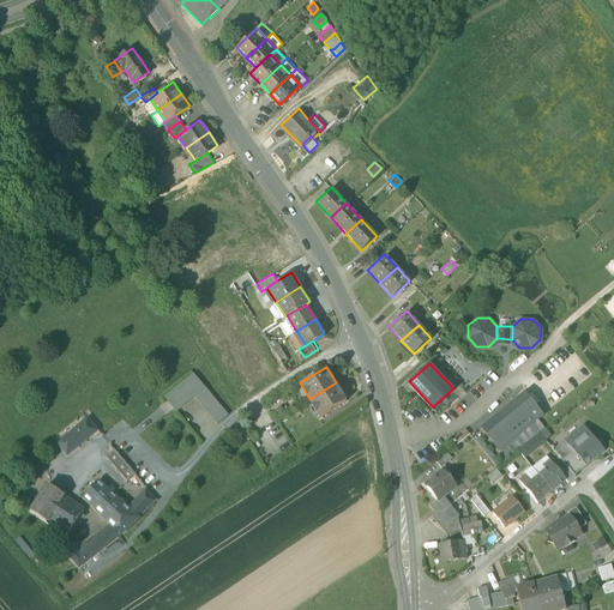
[(166,396),(176,409),(194,393),(204,386),(193,373),(166,396)]
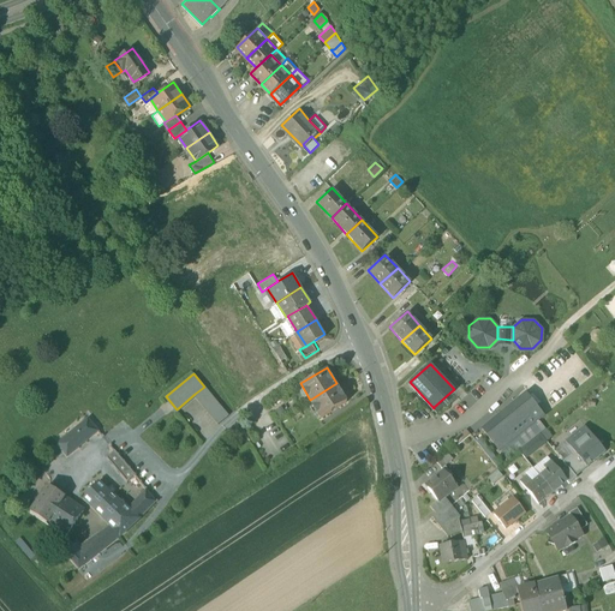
[(347,400),(336,383),(310,400),(321,417),(347,400)]
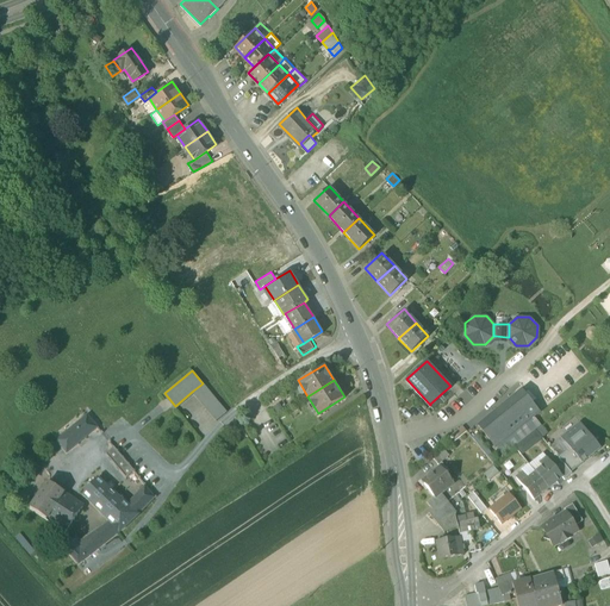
[(193,391),(216,418),(225,411),(203,383),(193,391)]
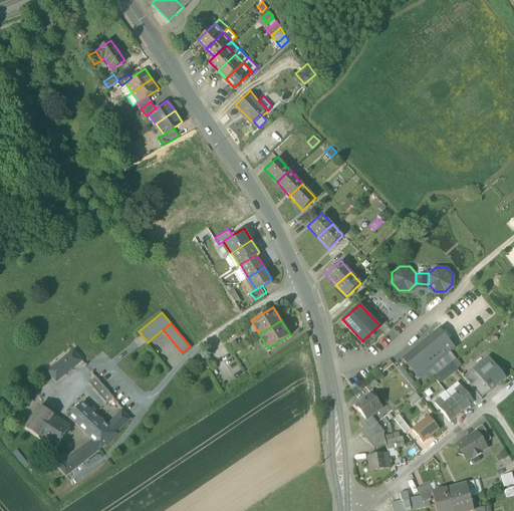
[(403,357),(418,375),(450,348),(454,345),(439,327),(403,357)]
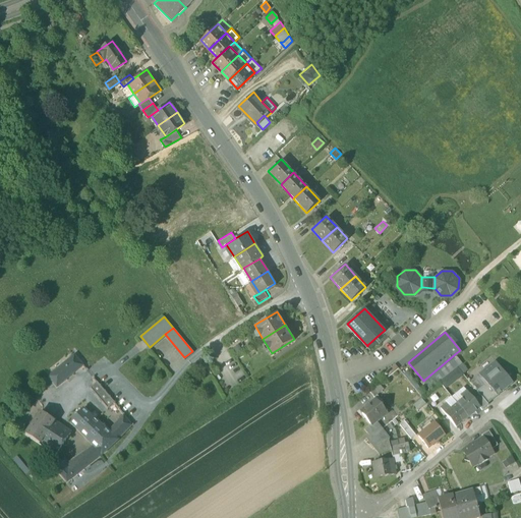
[(380,339),(378,336),(367,345),(369,348),(380,339)]
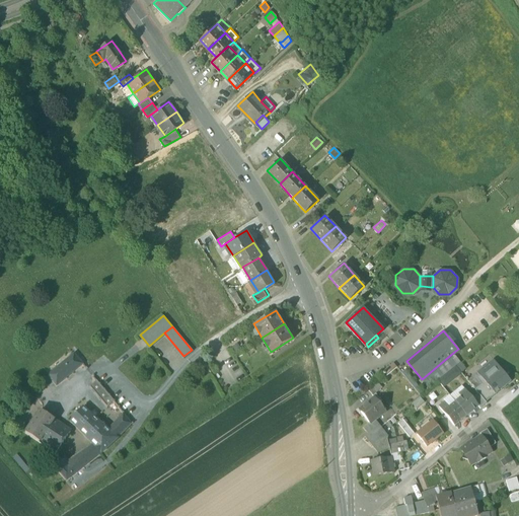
[(48,372),(56,383),(83,362),(74,351),(48,372)]
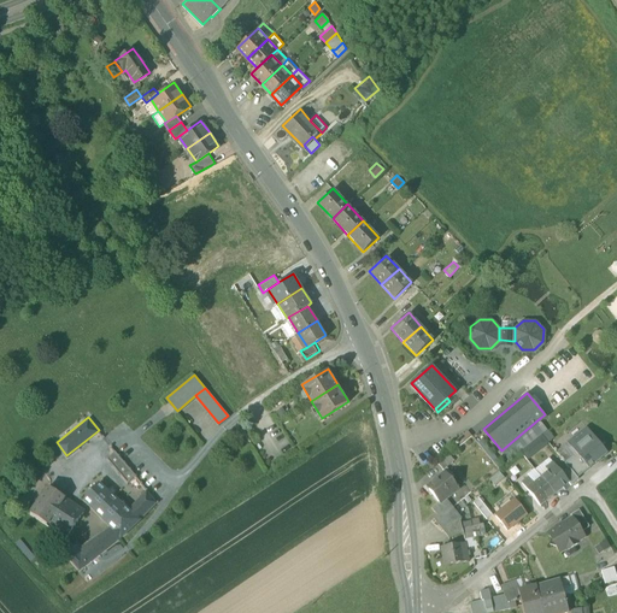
[(540,418),(501,451),(509,460),(521,449),(530,442),(547,428),(540,418)]
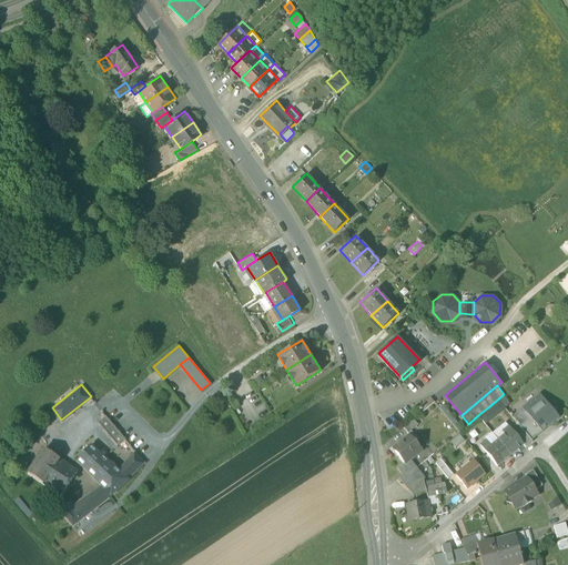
[(541,430),(559,416),(539,392),(523,405),(525,409),(541,430)]
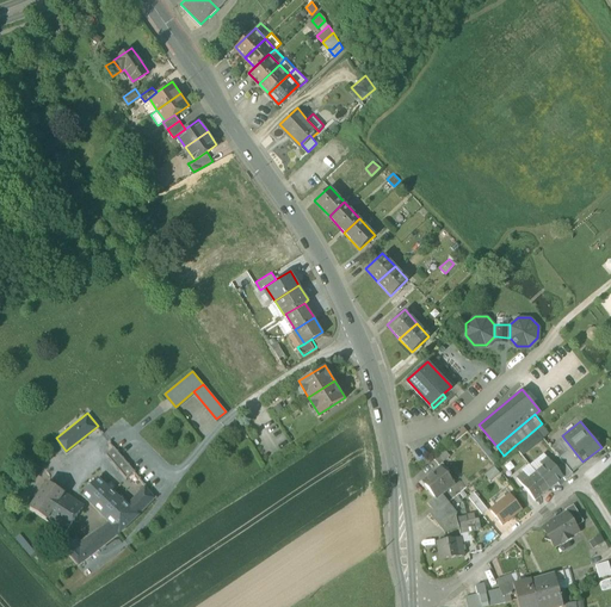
[(525,438),(531,445),(548,432),(542,423),(525,438)]
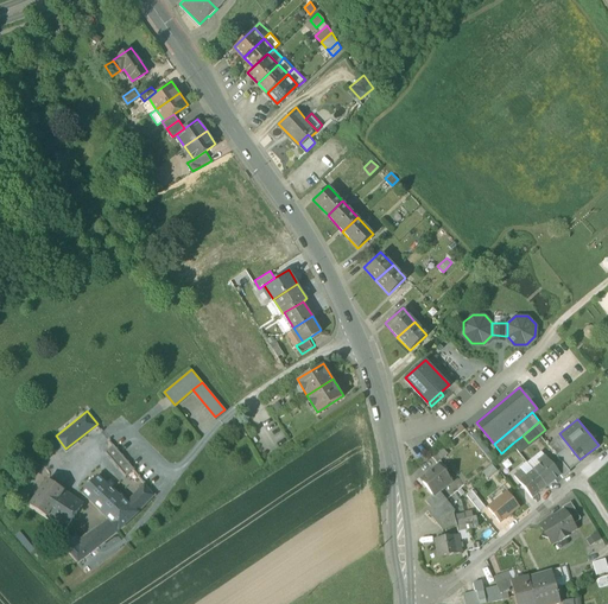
[(445,434),(450,439),(464,427),(461,423),(445,434)]
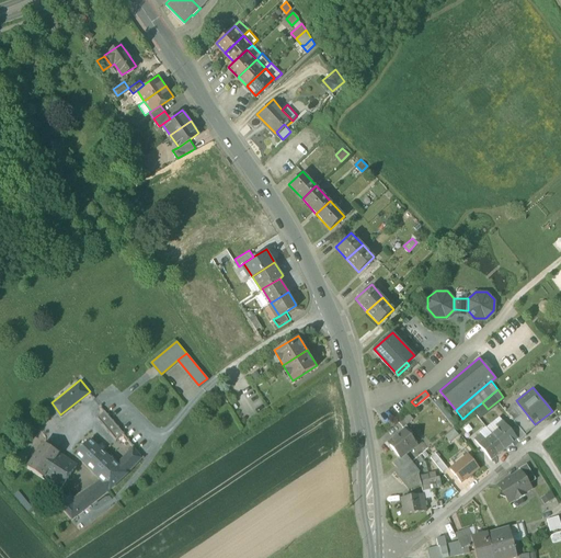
[(518,403),(516,400),(506,408),(514,418),(521,413),(515,407),(518,403)]
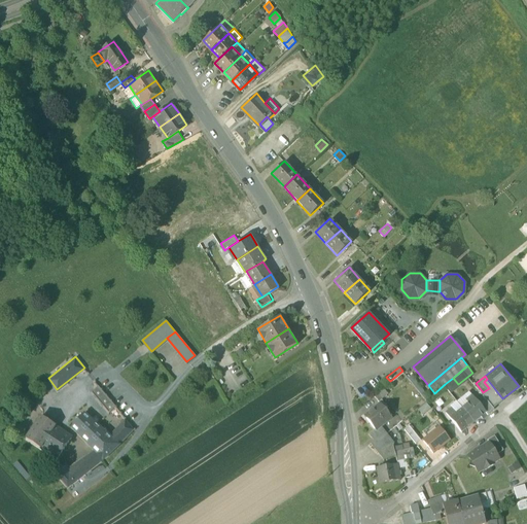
[(445,384),(450,391),(458,384),(453,378),(445,384)]
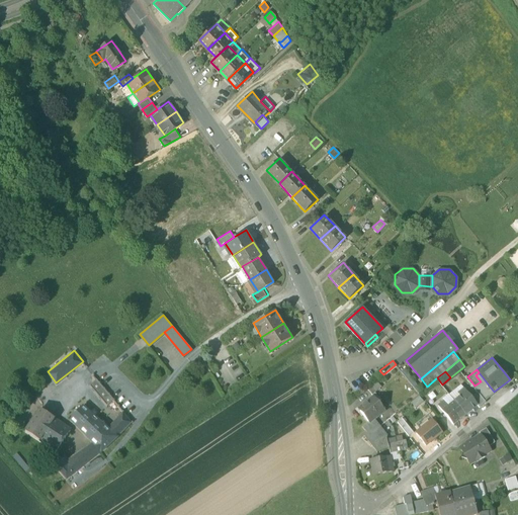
[(479,391),(485,399),(494,392),(479,372),(476,375),(481,381),(475,385),(473,387),(478,391),(479,391)]
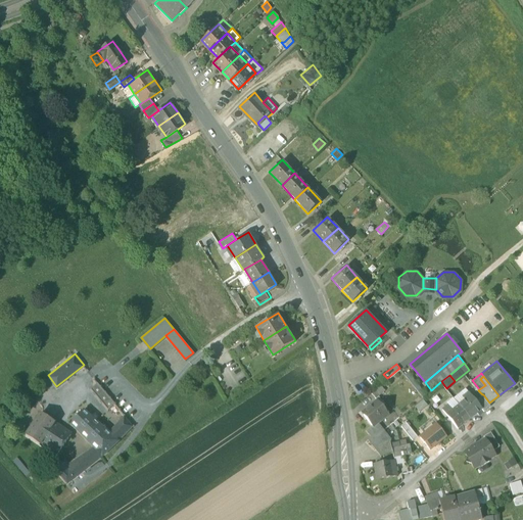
[(90,387),(108,408),(114,403),(114,402),(97,381),(90,387)]
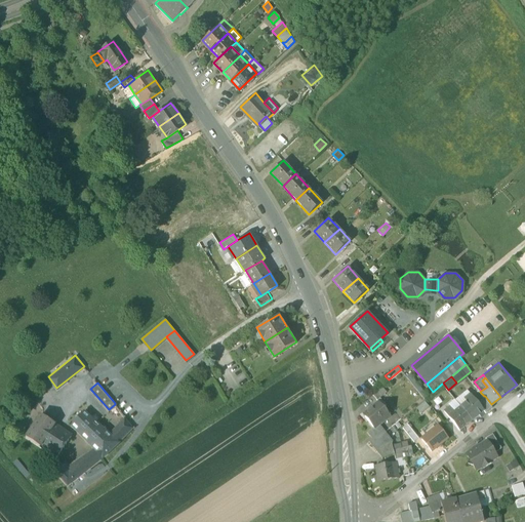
[(372,393),(376,398),(377,398),(379,396),(387,391),(382,386),(372,393)]
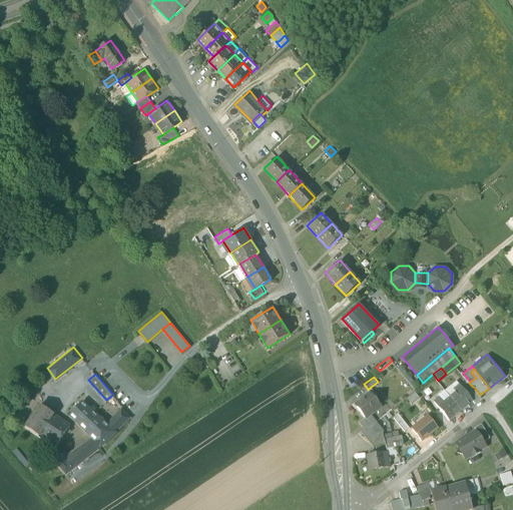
[(456,379),(444,389),(450,395),(459,388),(458,386),(460,384),(456,379)]
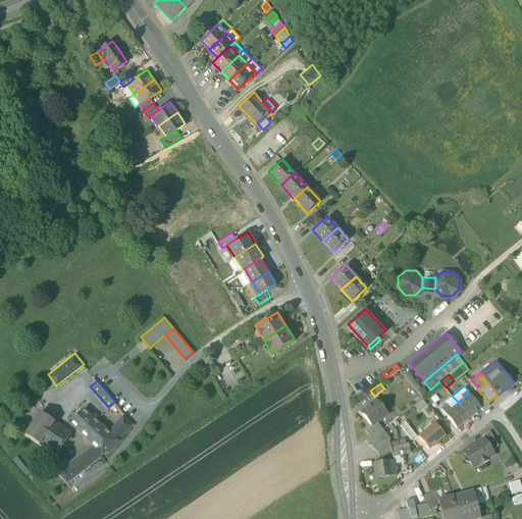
[(467,395),(458,402),(469,416),(481,407),(475,399),(468,391),(466,393),(467,395)]
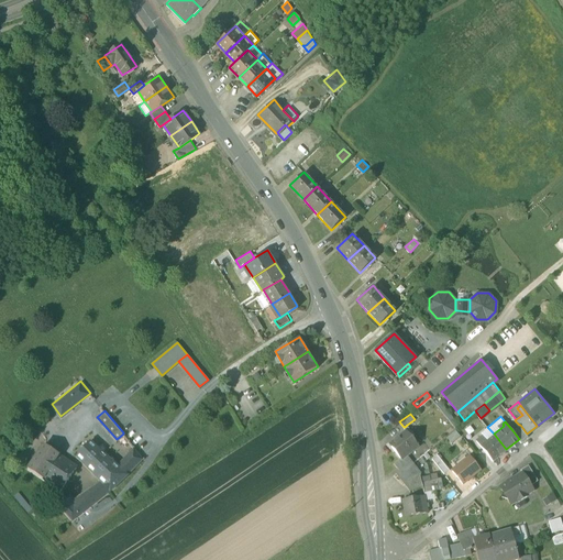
[(405,427),(406,429),(411,435),(415,432),(407,425),(405,427)]
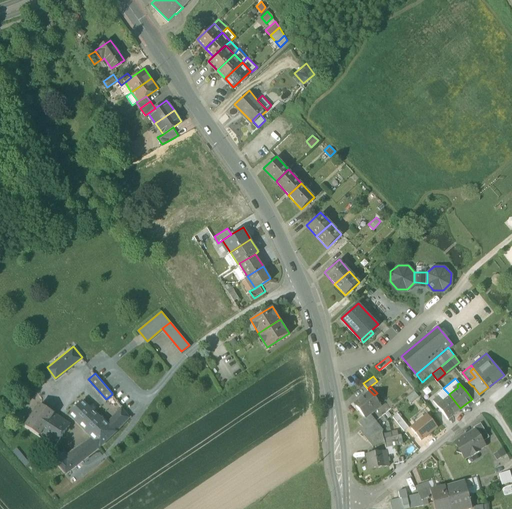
[(472,399),(473,401),(480,395),(479,394),(473,386),(472,386),(466,391),(472,399)]
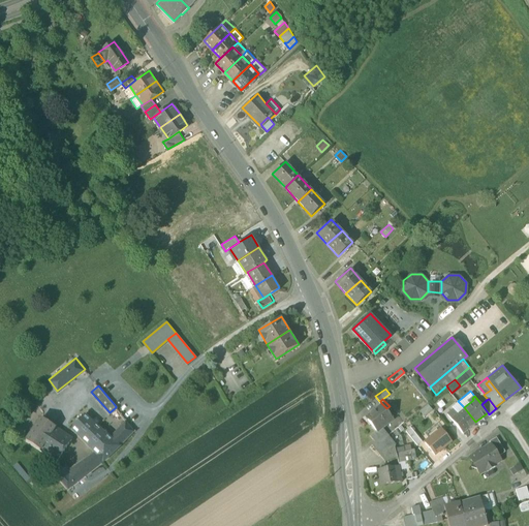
[(450,405),(457,412),(464,407),(458,401),(458,400),(450,405)]
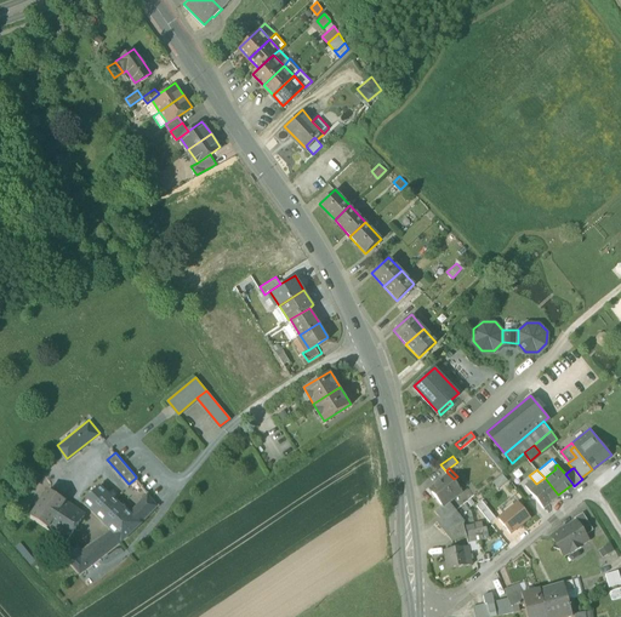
[(508,478),(502,470),(493,479),(499,486),(508,478)]
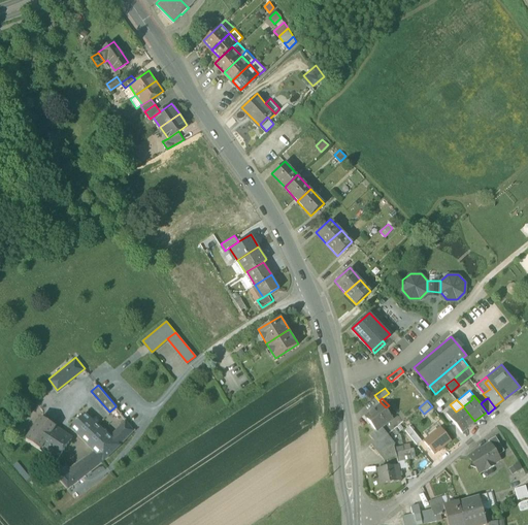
[(367,417),(375,428),(376,429),(378,428),(382,425),(393,417),(386,407),(381,402),(370,411),(372,413),(367,417)]
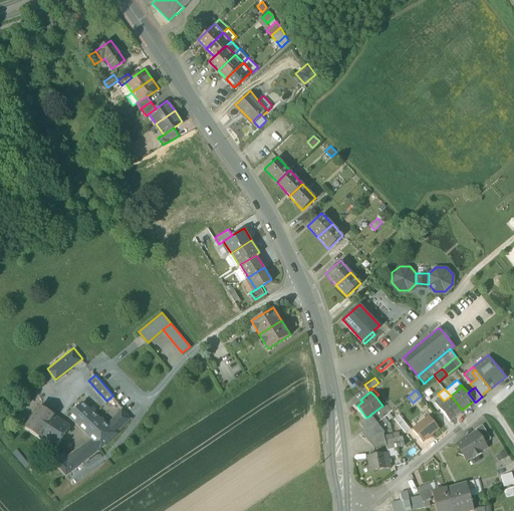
[(450,419),(462,410),(451,396),(444,401),(443,402),(440,398),(436,402),(438,404),(450,419)]
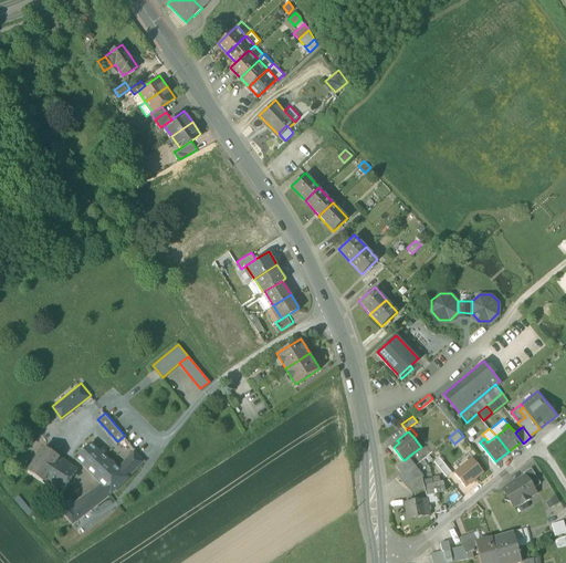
[(111,492),(128,476),(117,466),(91,441),(76,457),(101,482),(111,492)]
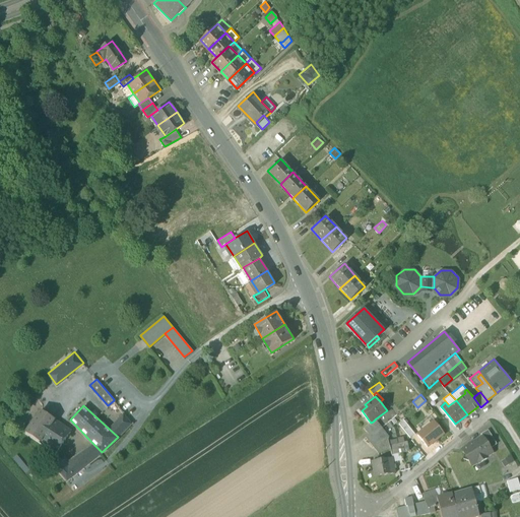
[(25,432),(56,451),(63,441),(47,429),(41,425),(49,413),(41,408),(25,432)]
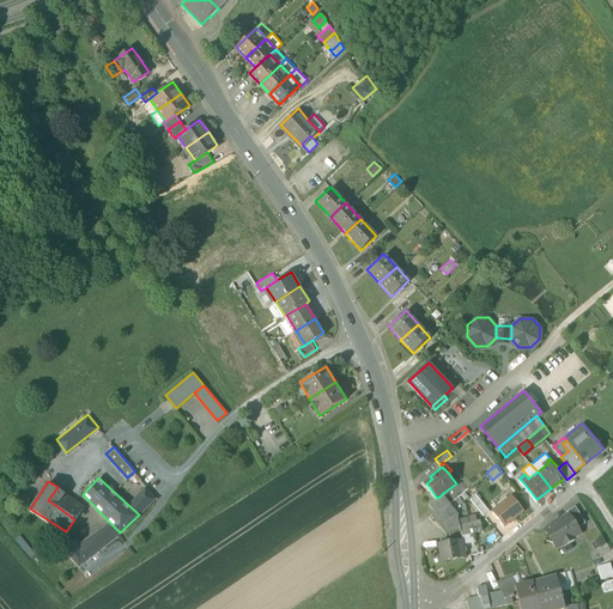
[(145,486),(127,504),(139,515),(156,498),(145,486)]
